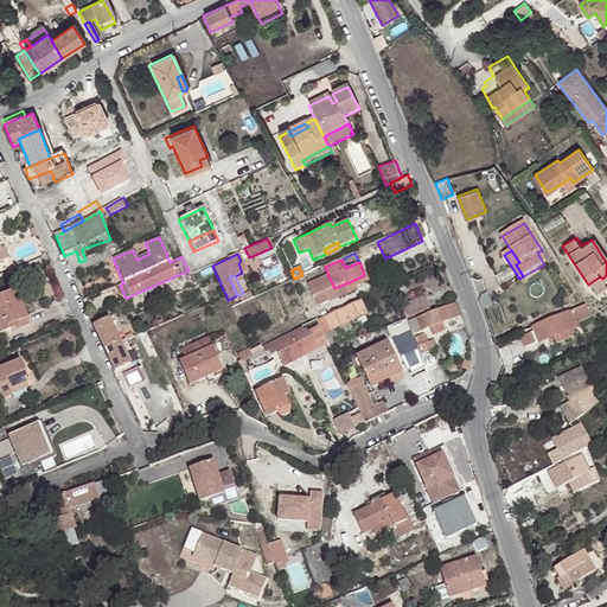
[(366,280),(364,275),(344,285),(347,289),(366,280)]
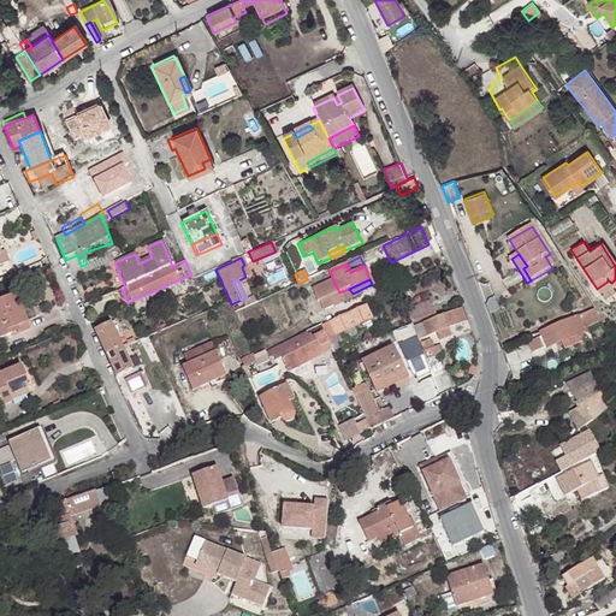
[(339,292),(333,280),(312,290),(318,302),(320,301),(325,311),(333,307),(330,296),(339,292)]
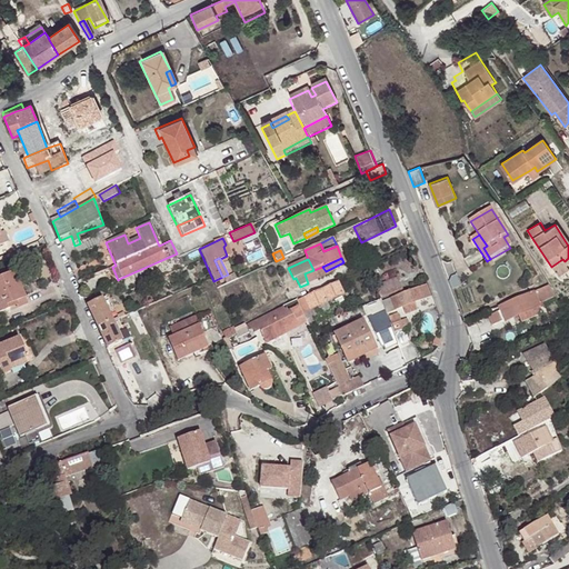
[(562,259),(551,267),(558,276),(568,269),(568,268),(565,261),(562,259)]
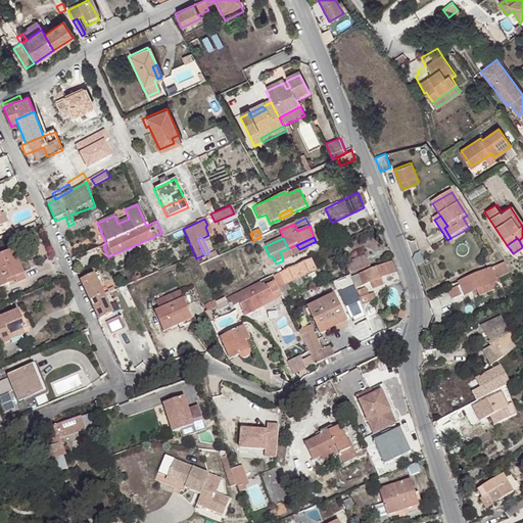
[(300,252),(299,249),(296,245),(288,248),(280,251),(283,260),(300,252)]
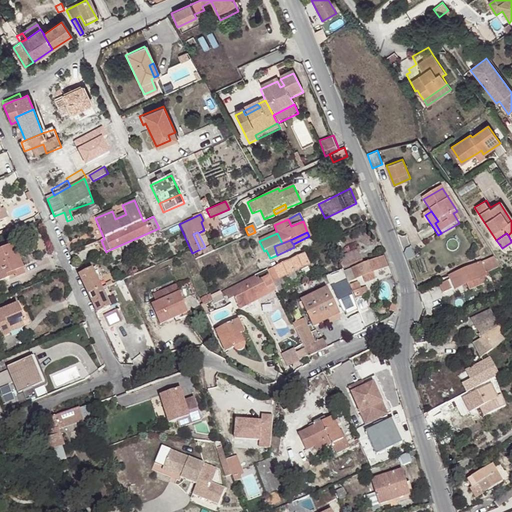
[(13,244),(0,248),(0,280),(8,277),(7,275),(22,269),(13,244)]
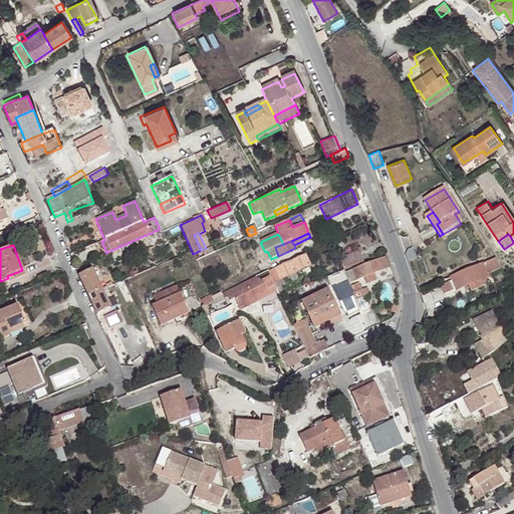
[(359,251),(340,259),(344,269),(363,261),(359,251)]
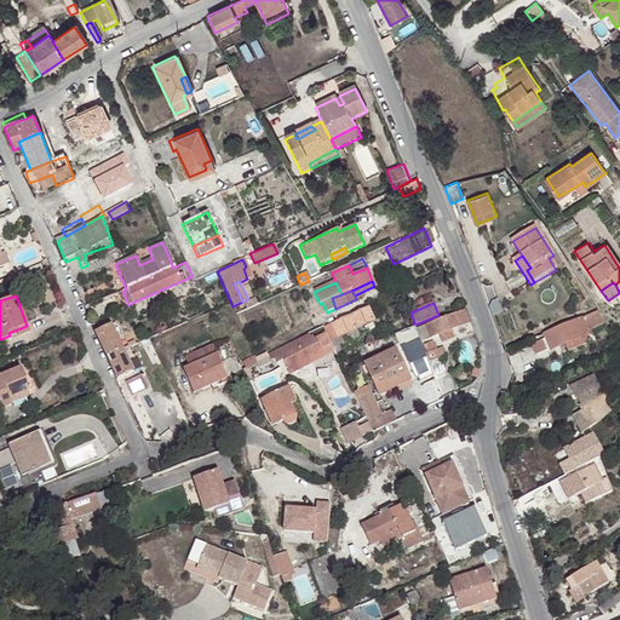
[(345,334),(354,331),(373,321),(367,309),(325,328),(331,340),(345,334)]
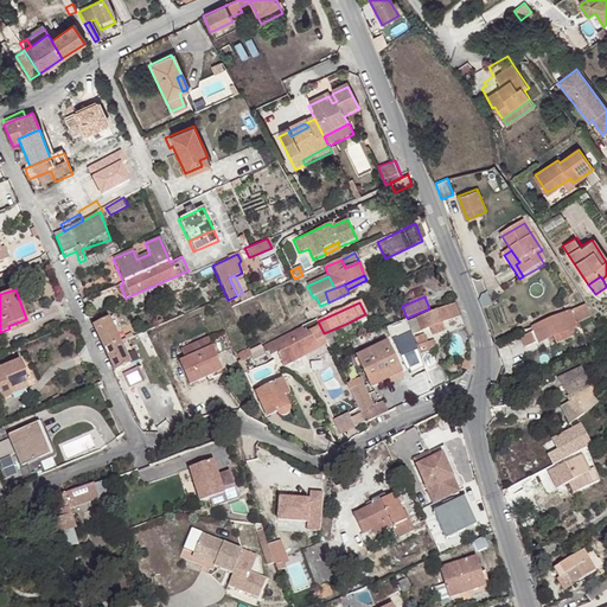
[(508,304),(492,310),(502,332),(517,326),(508,304)]
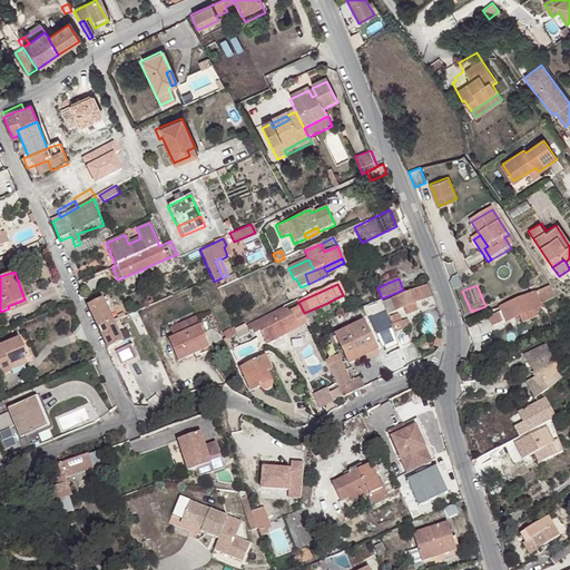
[(413,303),(430,296),(425,286),(391,300),(390,297),(382,300),(387,313),(404,306),(408,314),(416,311),(413,303)]
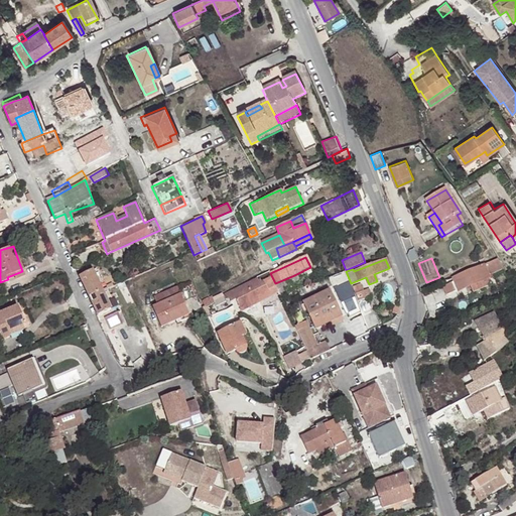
[(504,269),(498,259),(454,277),(456,282),(443,287),(446,296),(473,285),(490,278),(489,275),(504,269)]
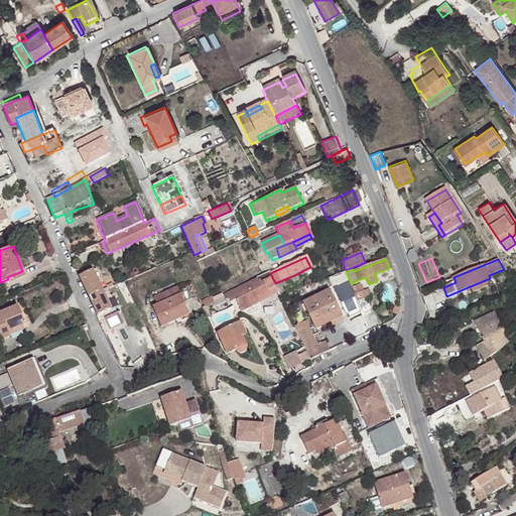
[(91,273),(79,278),(97,317),(100,316),(115,309),(96,267),(90,269),(91,273)]
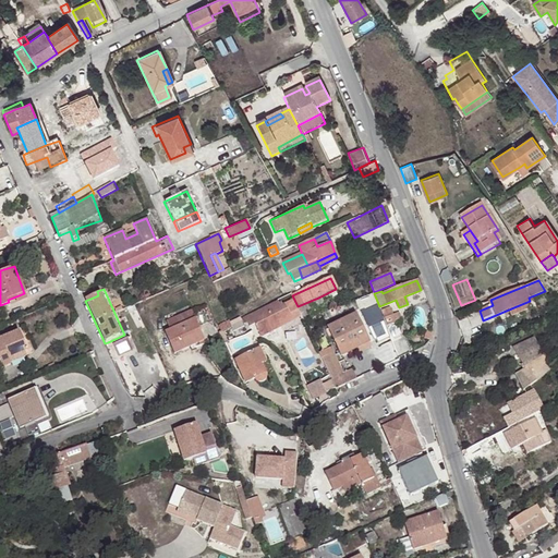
[(0,305),(0,308),(26,299),(24,293),(8,300),(9,302),(0,305)]
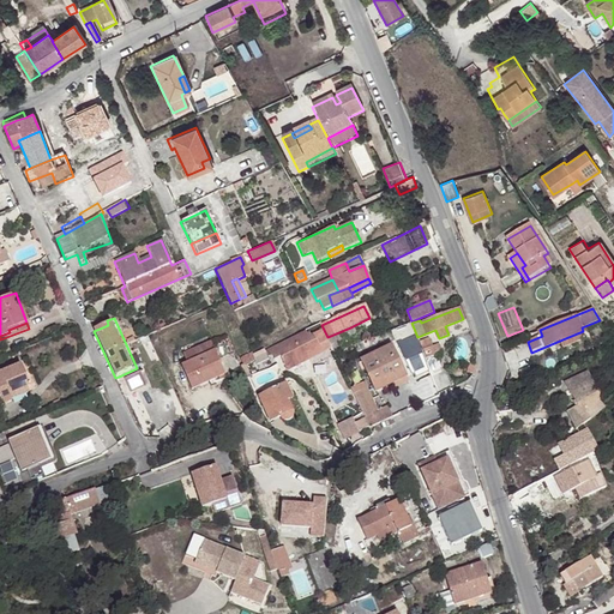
[(354,333),(350,327),(342,331),(344,338),(354,333)]
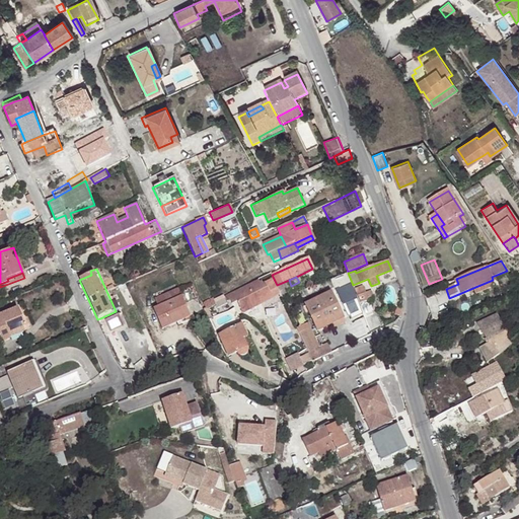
[(493,280),(475,287),(478,295),(497,288),(493,280)]
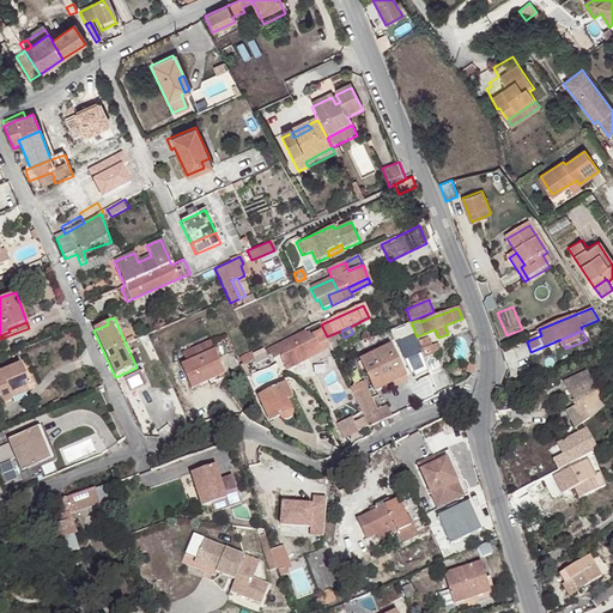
[(308,359),(305,352),(317,346),(313,337),(311,337),(309,334),(307,335),(304,333),(263,351),(263,350),(252,356),(253,358),(255,363),(272,356),(273,360),(280,357),(283,363),(285,370),(308,359)]
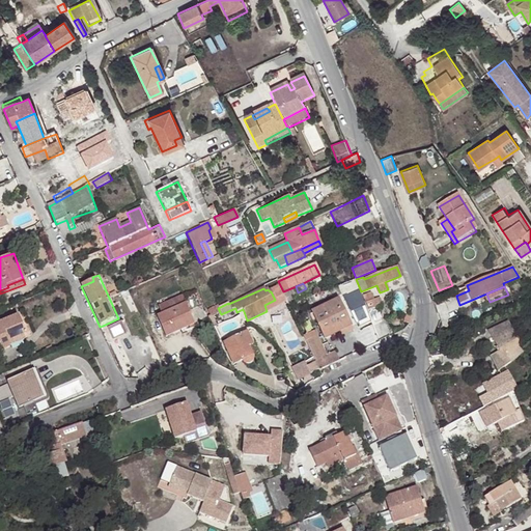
[(165,337),(180,330),(178,326),(191,320),(188,311),(202,305),(197,292),(183,299),(182,297),(159,307),(162,313),(156,315),(165,337)]
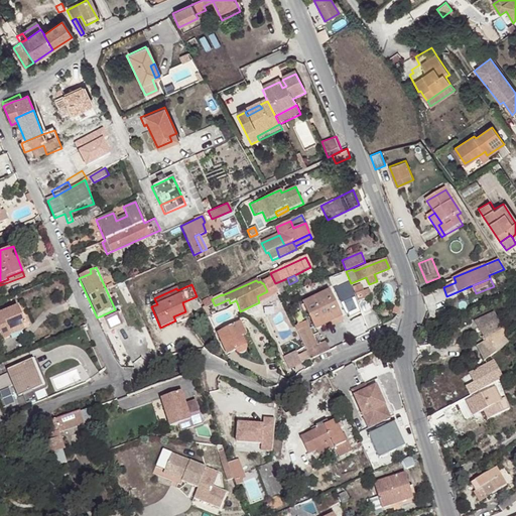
[(363,291),(362,291),(359,284),(352,287),(355,294),(358,302),(366,298),(363,291)]
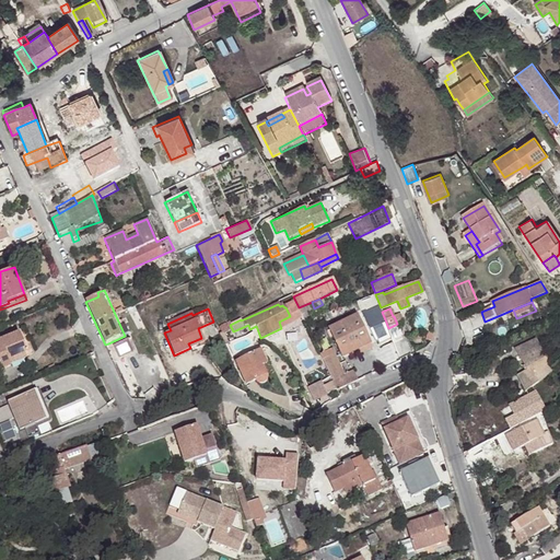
[(400,314),(394,316),(397,324),(404,322),(400,314)]
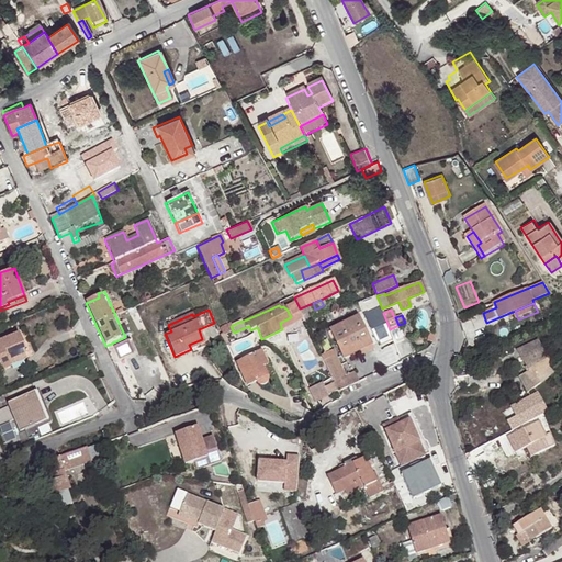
[(341,360),(351,356),(356,355),(371,348),(359,319),(329,332),(339,355),(341,360)]
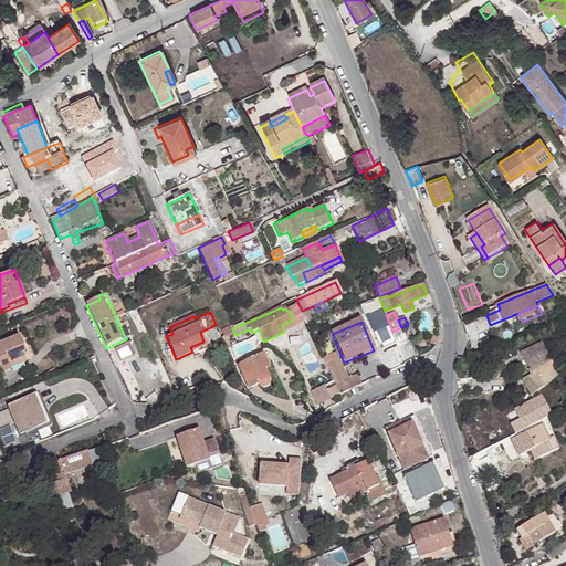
[(233,331),(232,328),(230,323),(218,328),(220,336),(233,331)]
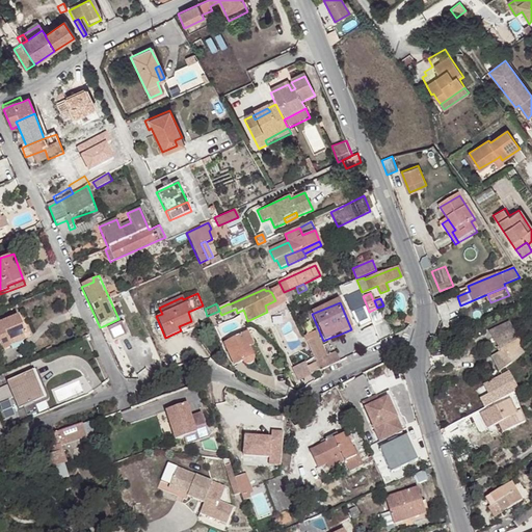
[(10,340),(20,336),(24,336),(17,316),(0,321),(0,351),(12,347),(11,343),(10,340)]
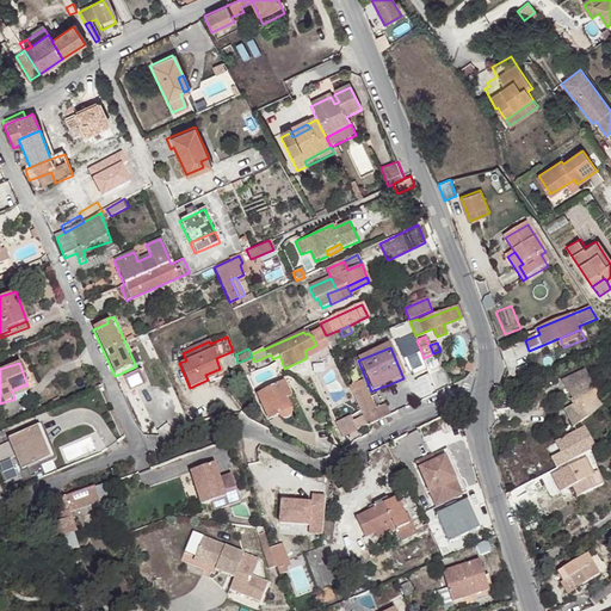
[(205,375),(208,380),(222,374),(220,369),(205,375)]
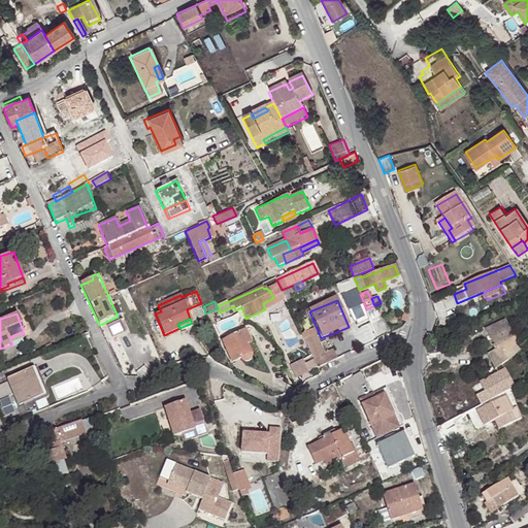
[(522,356),(505,319),(484,328),(492,345),(490,345),(492,351),(484,354),(491,370),(522,356)]
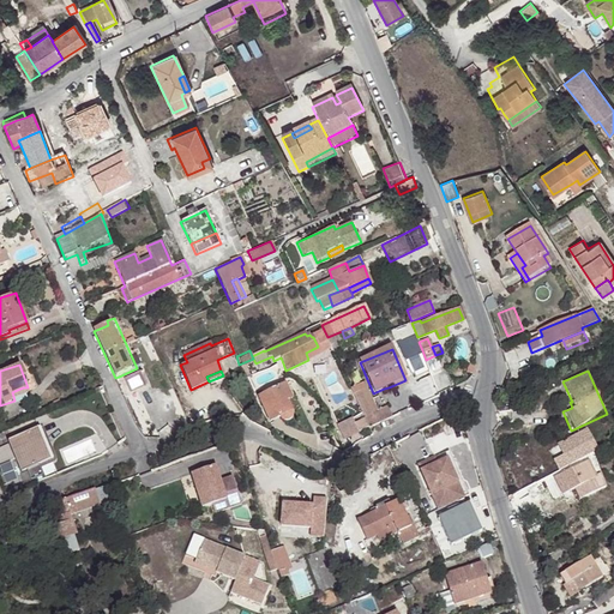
[(140,372),(125,379),(130,391),(146,384),(140,372)]
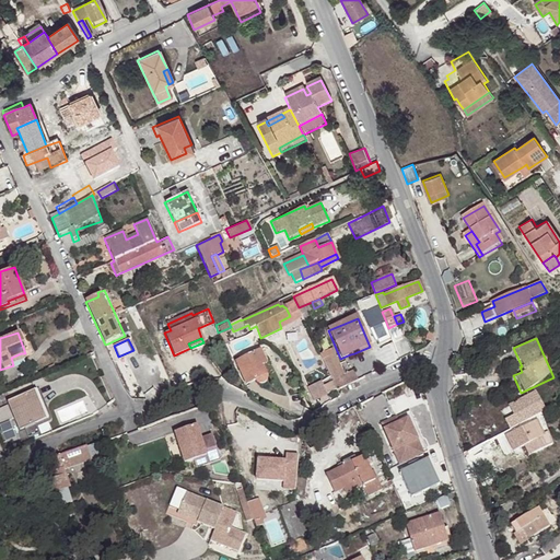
[(261,362),(265,361),(259,347),(234,359),(245,381),(255,376),(256,377),(257,380),(259,380),(261,380),(264,378),(265,377),(266,375),(266,373),(265,369),(261,362)]
